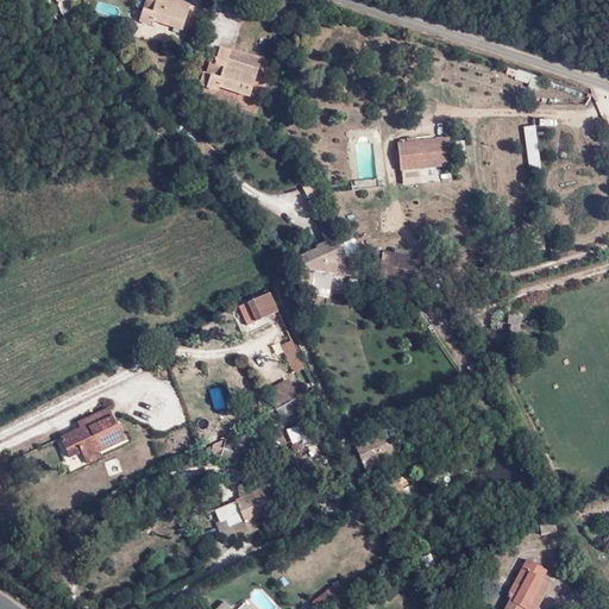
[(157,0),(154,12),(143,8),(139,20),(183,33),(193,1),(189,0),(157,0)]
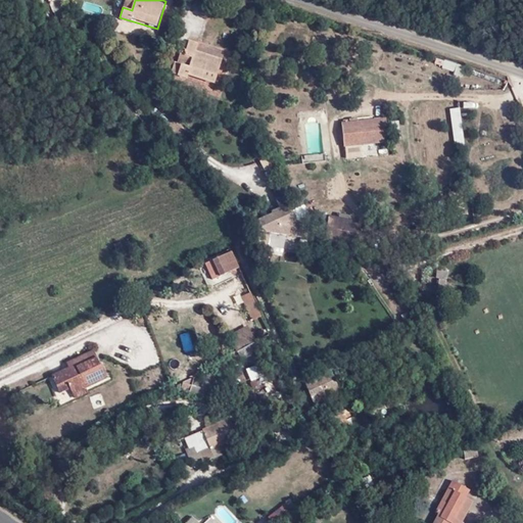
[(225,51),(190,38),(185,50),(176,51),(170,72),(188,80),(189,76),(214,86),(225,51)]
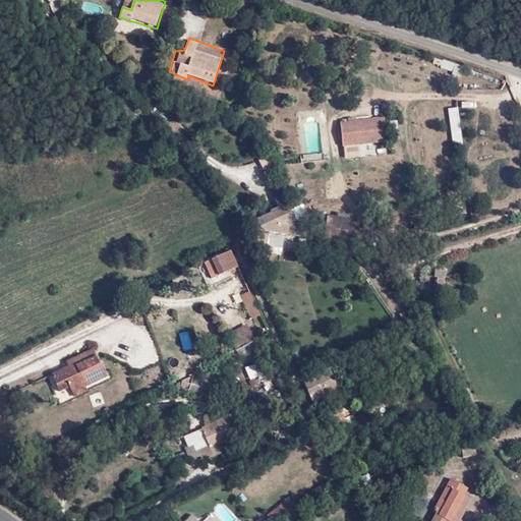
[(436,57),(432,66),(461,74),(464,65),(436,57)]
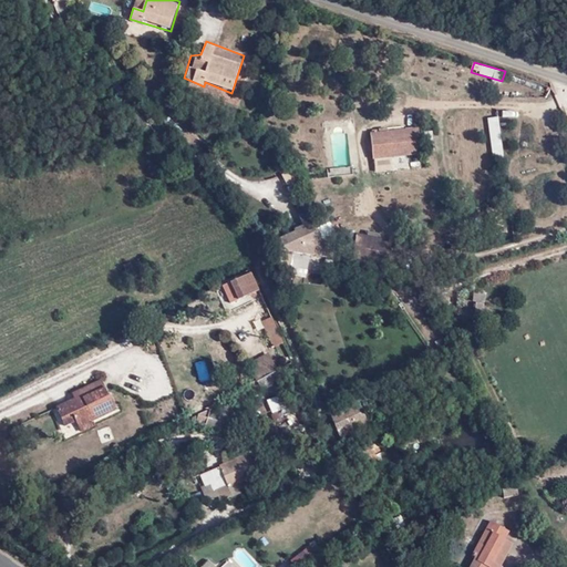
[(419,130),(372,134),(374,160),(422,155),(419,130)]
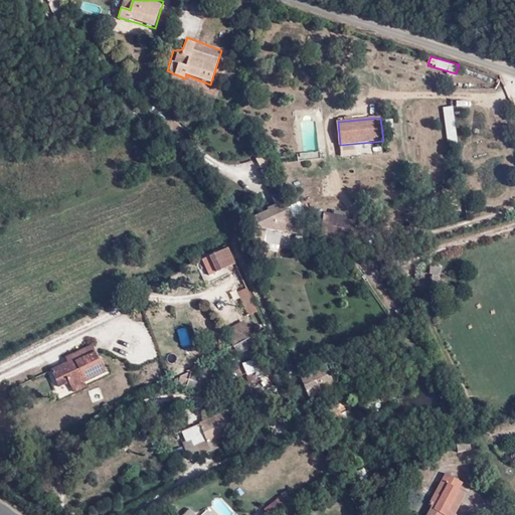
[(321,151),(302,152),(302,160),(321,159),(321,151)]
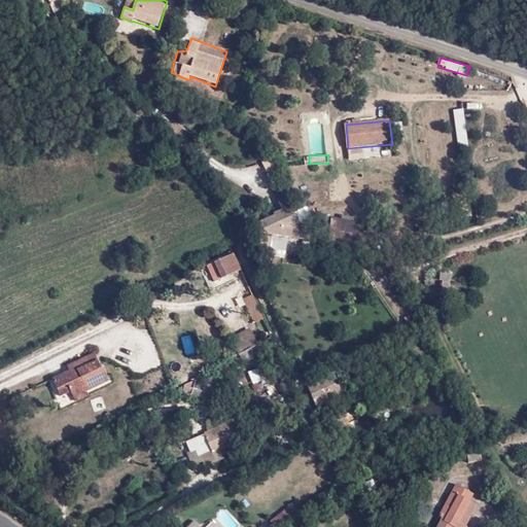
[(294,205),(254,221),(256,245),(273,247),(273,235),(307,239),(294,205)]
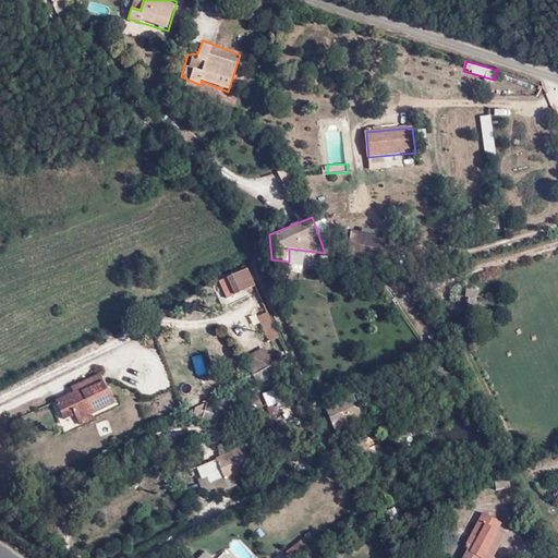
[(344,256),(379,262),(381,250),(383,238),(349,232),(344,256)]
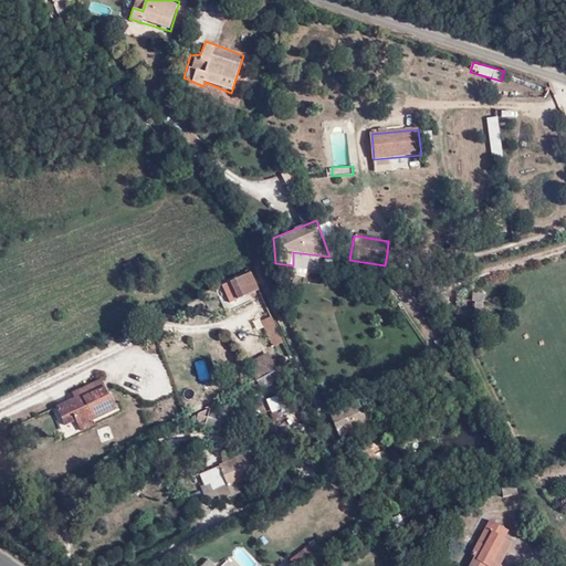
[(249,272),(216,289),(227,312),(260,295),(249,272)]
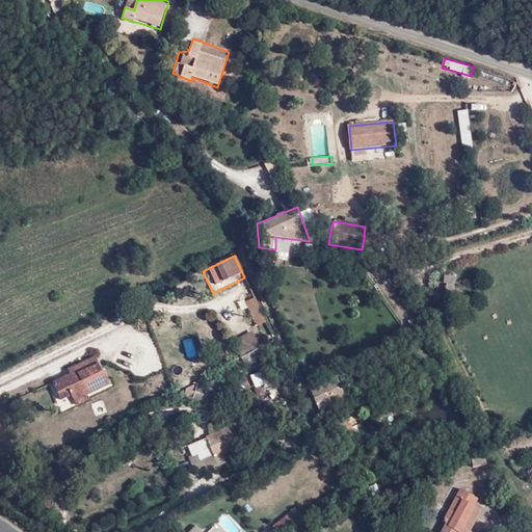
[(440,289),(454,291),(455,274),(442,273),(440,289)]
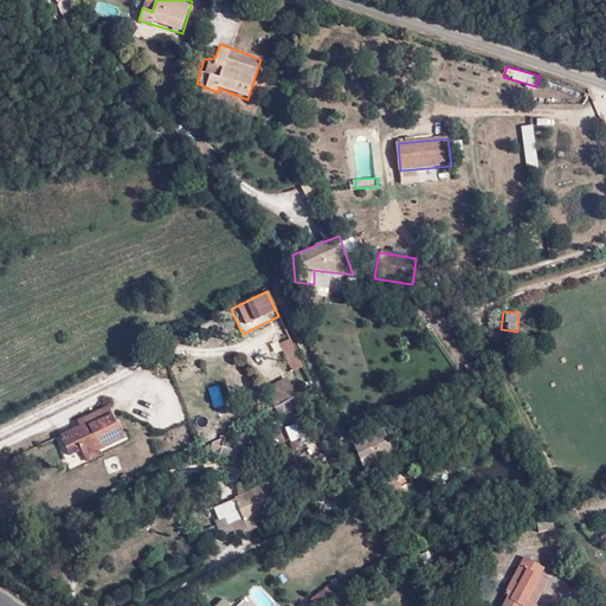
[(291,336),(279,341),(290,371),(302,366),(291,336)]
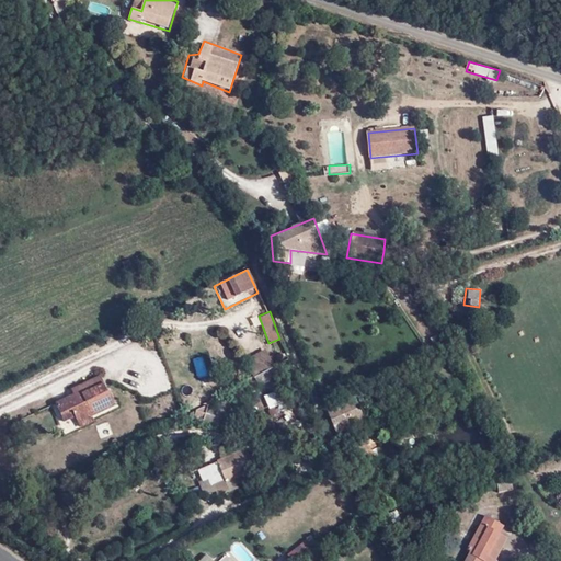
[(243,358),(253,376),(275,365),(265,347),(243,358)]
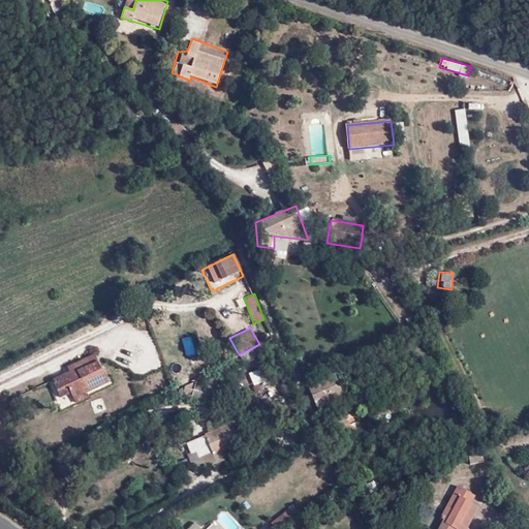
[(95,350),(64,365),(66,370),(50,378),(59,396),(69,391),(75,405),(89,399),(87,394),(111,383),(95,350)]
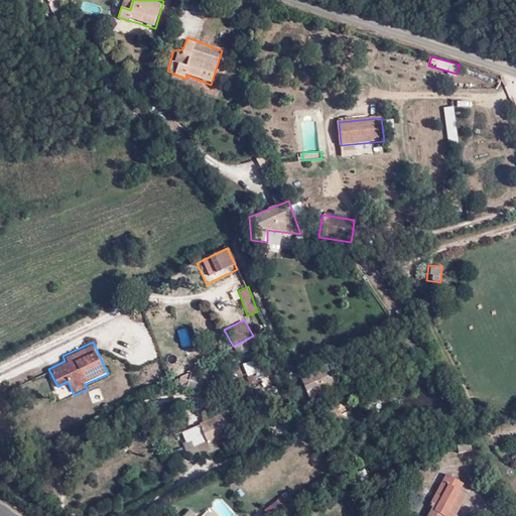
[(243,363),(247,375),(261,370),(257,358),(243,363)]
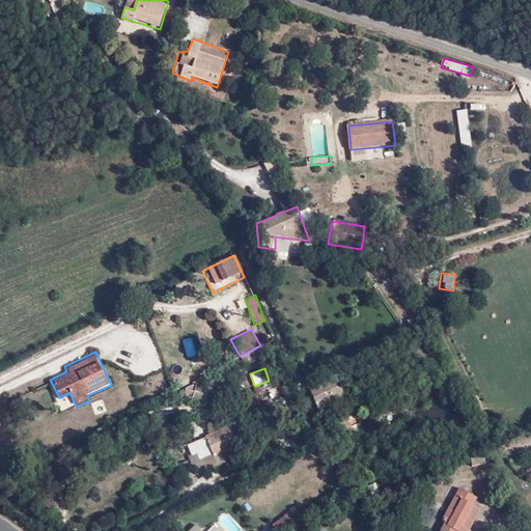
[(184,371),(173,375),(175,383),(187,379),(184,371)]
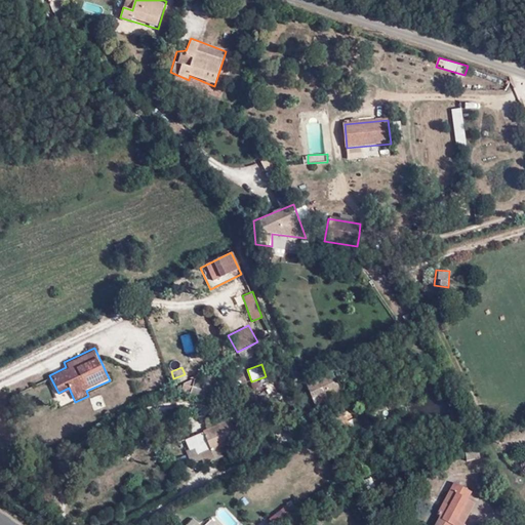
[(333,369),(306,380),(316,407),(325,403),(341,442),(360,434),(333,369)]
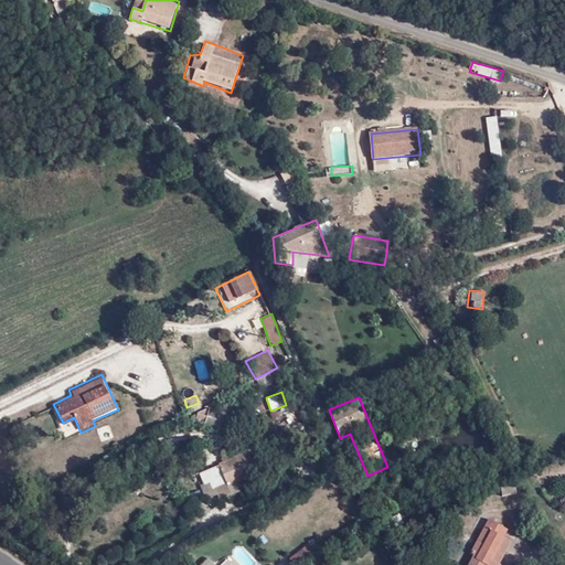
[(257,471),(247,449),(192,473),(201,497),(257,471)]
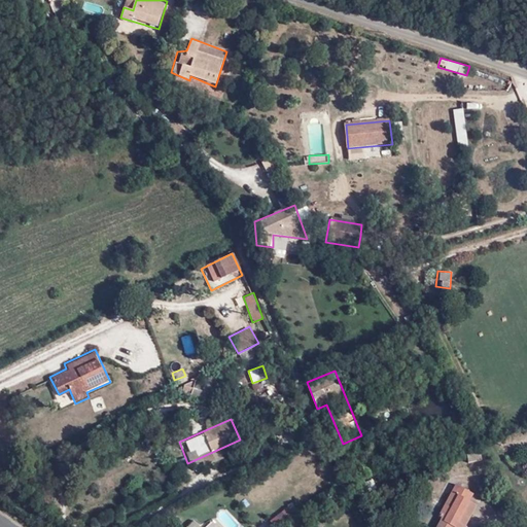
[(516,443),(526,440),(526,433),(514,436),(516,443)]
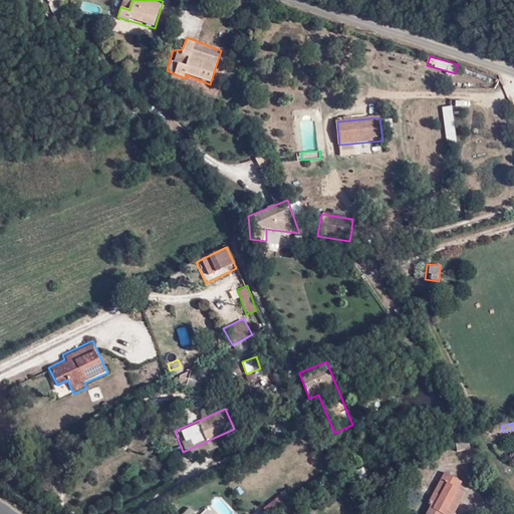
[(463,480),(443,470),(426,505),(429,508),(425,513),(455,513),(467,490),(460,486),(463,480)]
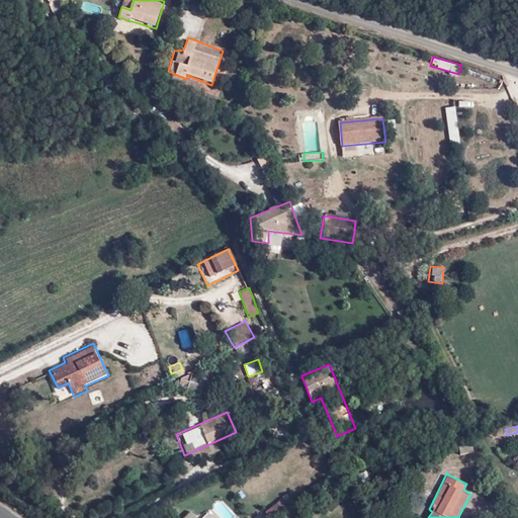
[(269,517),(281,508),(276,502),(264,511),(269,517)]
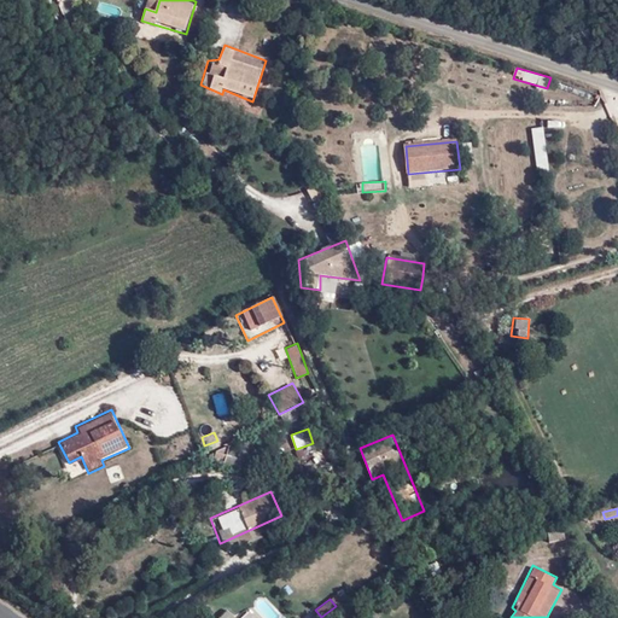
[(238,617),(225,606),(215,617),(238,617)]
